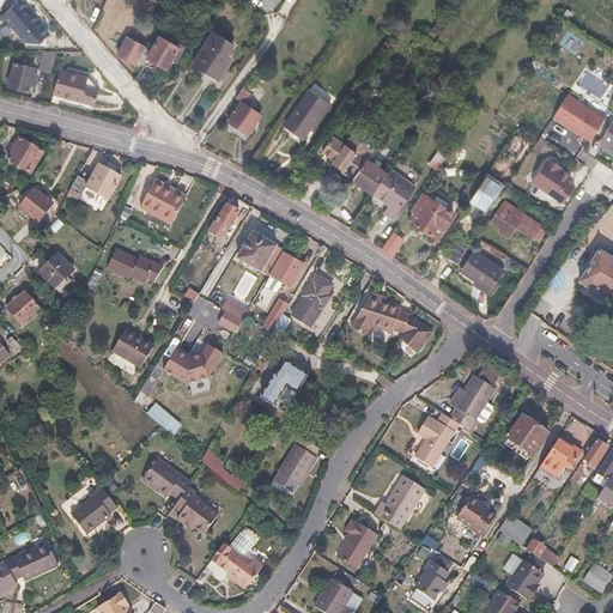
[(26,7),(26,6),(20,0),(18,0),(2,14),(22,37),(37,24),(37,19),(31,13),(28,13),(24,8),(26,7)]
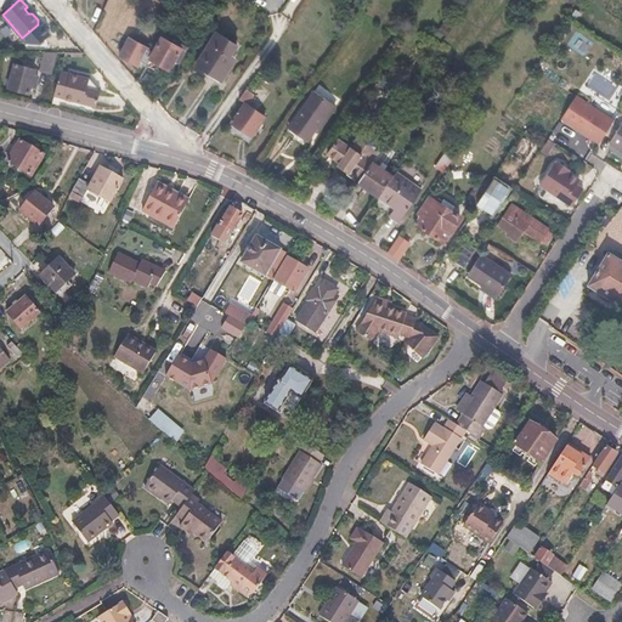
[(236,45),(216,33),(197,64),(221,80),(235,61),(228,57),(236,45)]
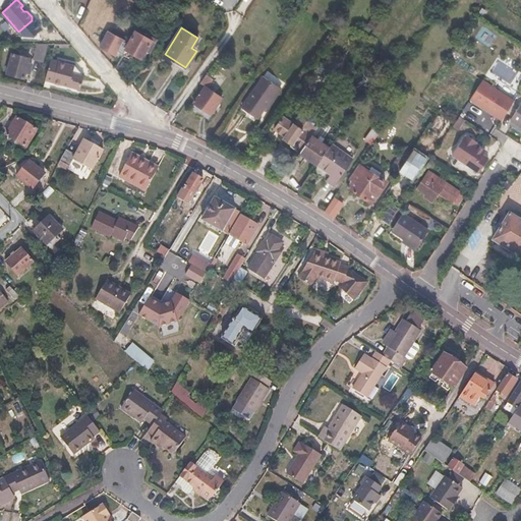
[(125,40),(109,31),(101,47),(116,55),(118,51),(123,53),(130,39),(126,37),(125,40)]
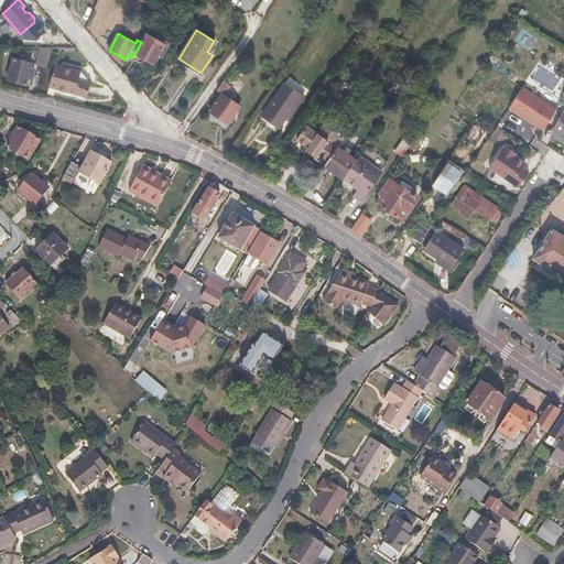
[(145,33),(141,42),(133,57),(132,58),(142,64),(145,58),(154,62),(159,53),(162,54),(169,42),(164,39),(162,42),(145,33)]
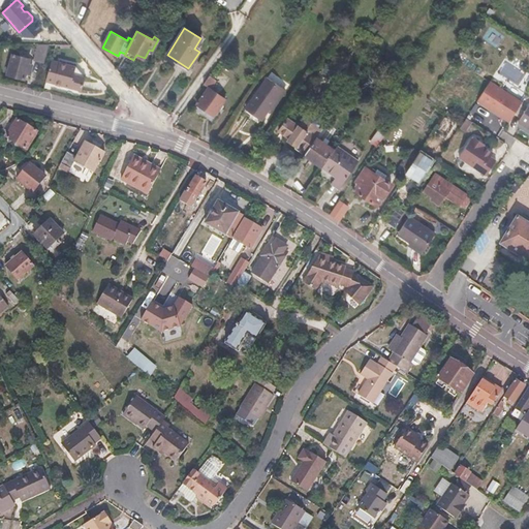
[(31,58),(13,53),(7,74),(25,80),(28,71),(31,72),(34,63),(30,62),(31,58)]
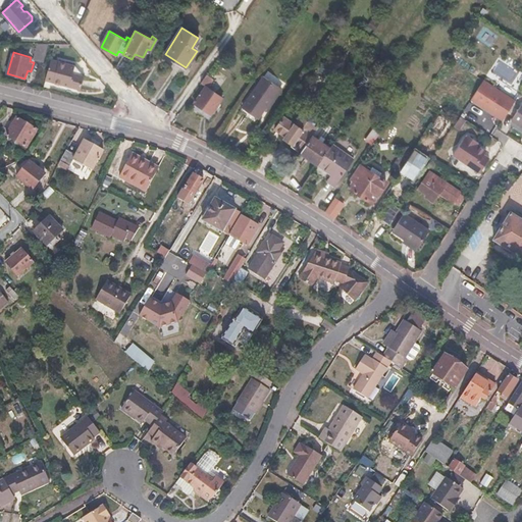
[(75,65),(51,58),(45,80),(81,90),(85,76),(73,73),(75,65)]
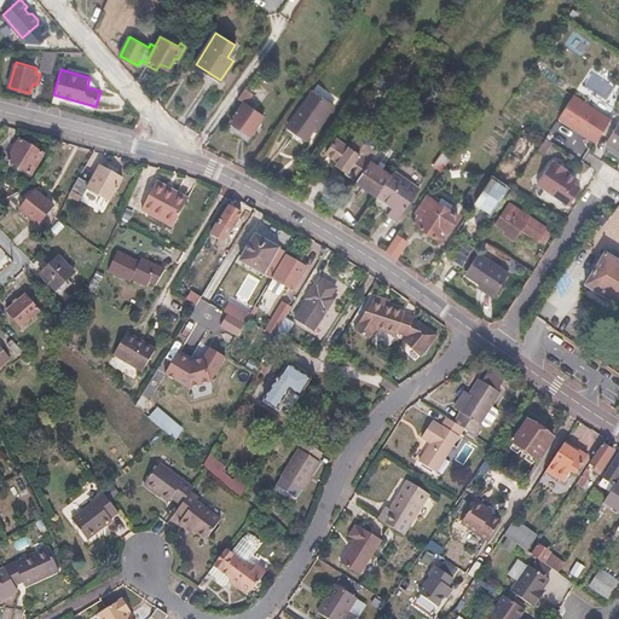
[(262,81),(255,76),(247,88),(253,93),(262,81)]
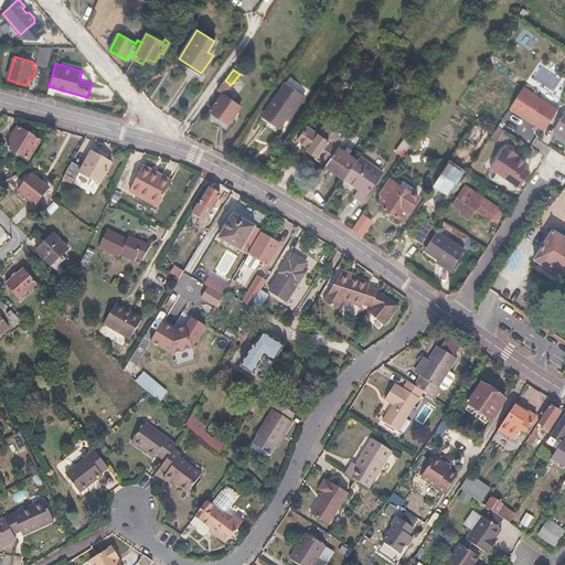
[(92,83),(82,71),(80,80),(92,83)]
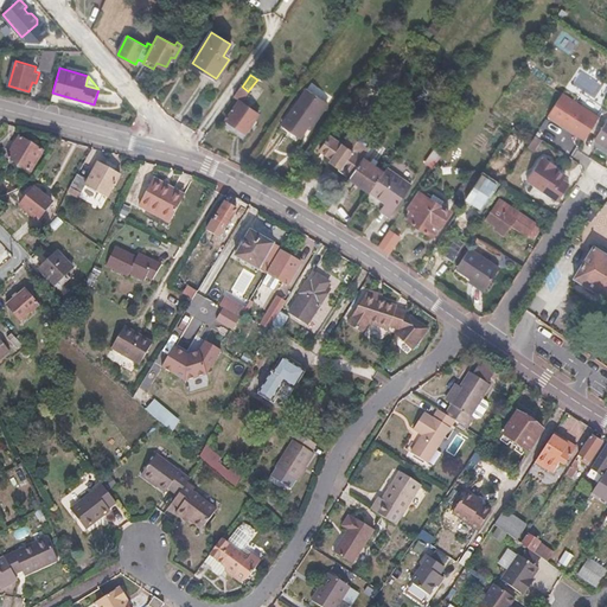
[(234,96),(240,100),(227,120),(246,133),(259,113),(242,101),(248,91),(242,87),(241,85),(234,96)]
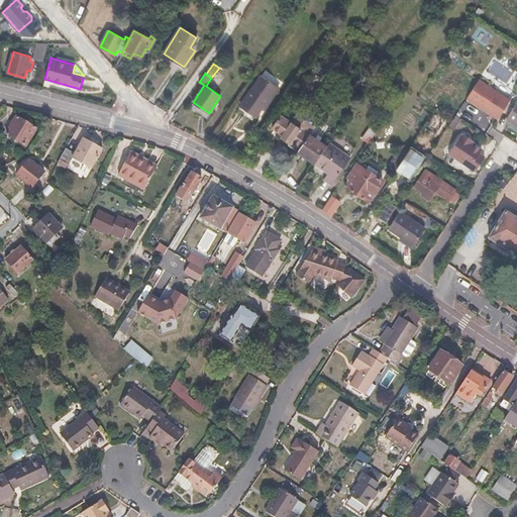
[(280,90),(261,77),(240,106),(256,117),(264,107),(267,108),(280,90)]
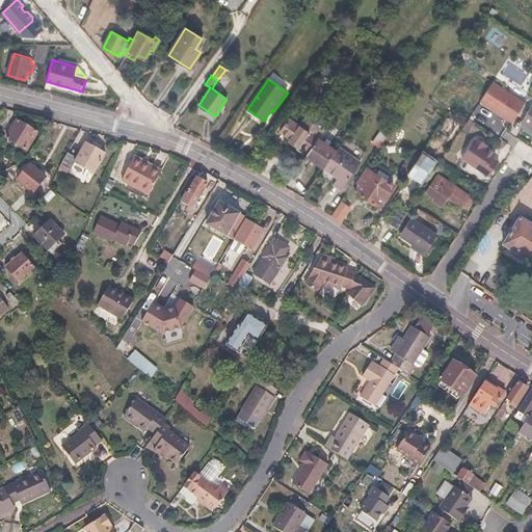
[(526,102),(493,81),(479,102),(494,111),(496,108),(508,115),(506,118),(513,123),(526,102)]
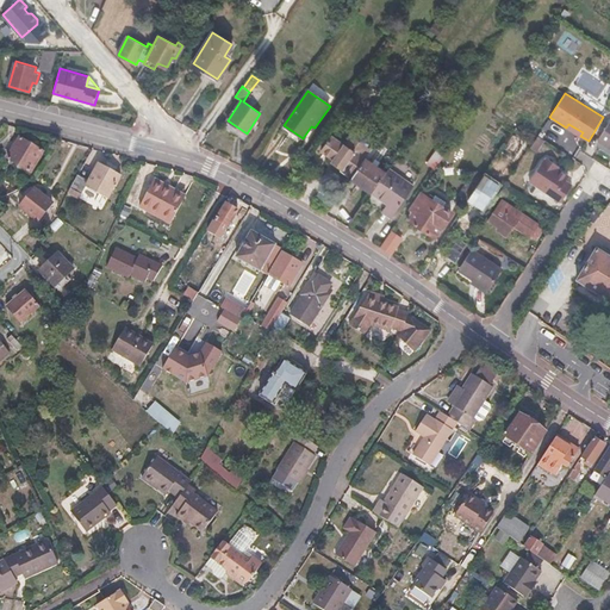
[(609,122),(599,139),(609,147),(609,122)]
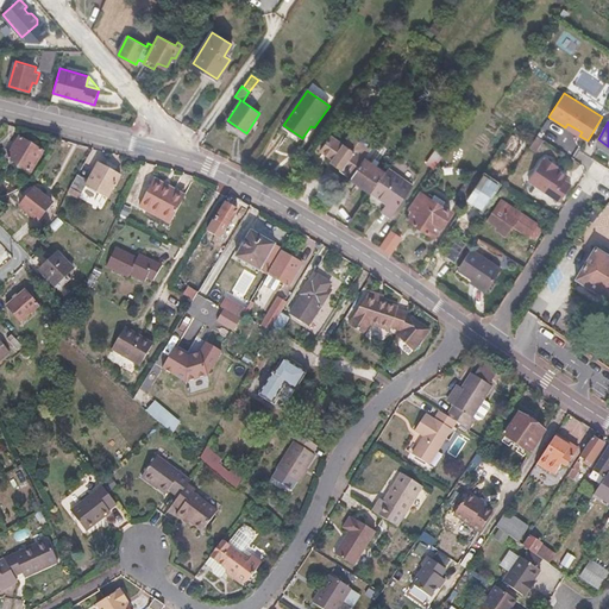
[(567,124),(565,127),(579,136),(582,132),(567,124)]
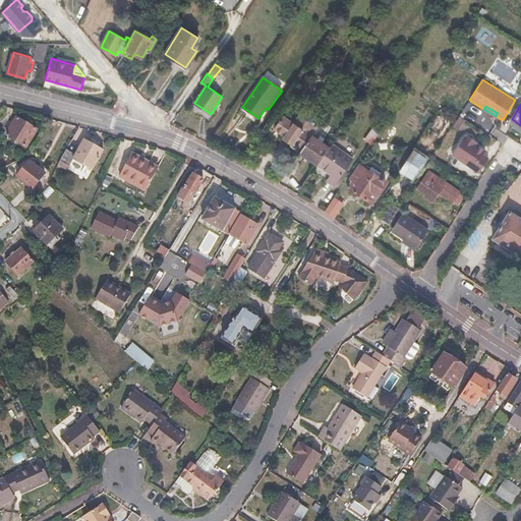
[(283,115),(274,128),(284,135),(283,138),(292,145),(290,147),(299,153),(299,152),(312,133),(316,127),(313,125),(314,124),(315,122),(315,120),(315,118),(314,116),(307,112),(305,111),(304,111),(302,112),(300,113),(299,114),(293,122),(283,115)]
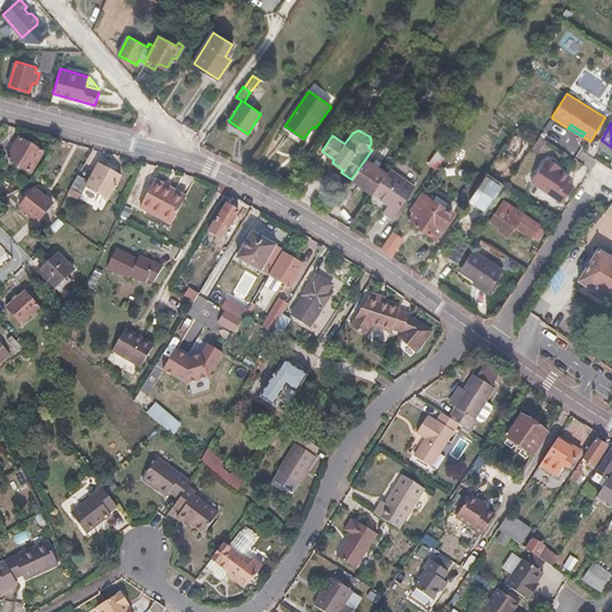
[(526,141),(516,134),(506,150),(516,155),(526,141)]
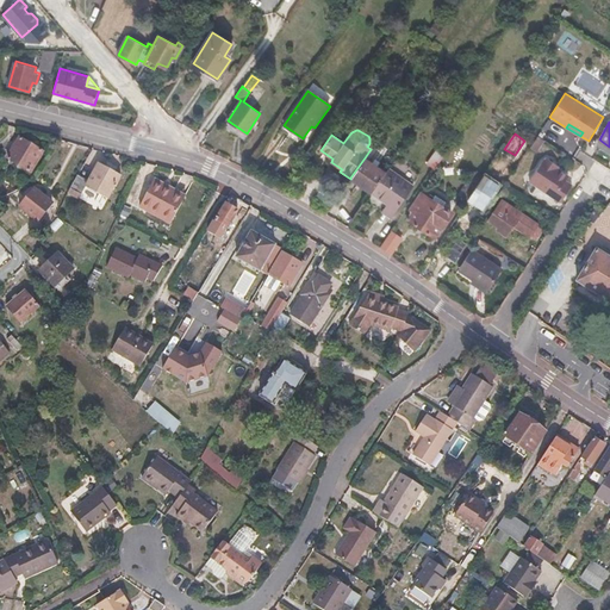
[(42,153),(19,138),(7,157),(8,160),(30,173),(42,153)]
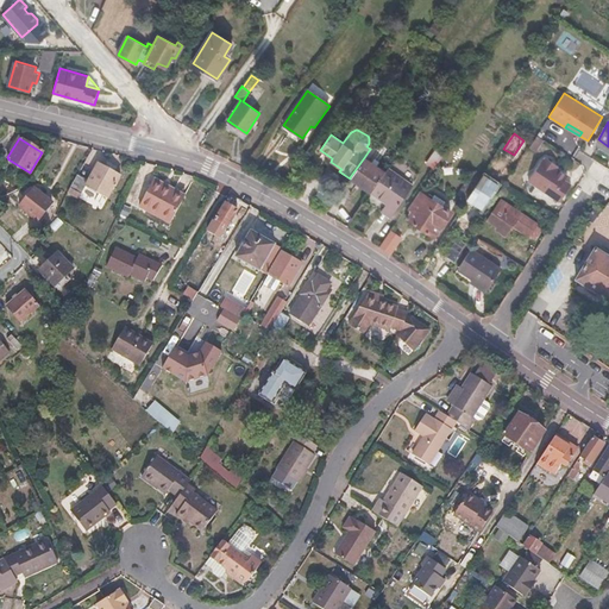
[(544,157),(541,156),(527,179),(558,199),(570,181),(563,176),(566,171),(552,162),(553,159),(545,155),(544,157)]
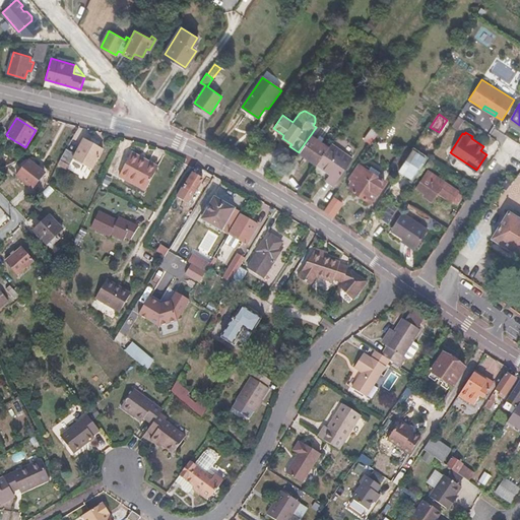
[(329,146),(312,133),(299,151),(317,164),(329,146)]
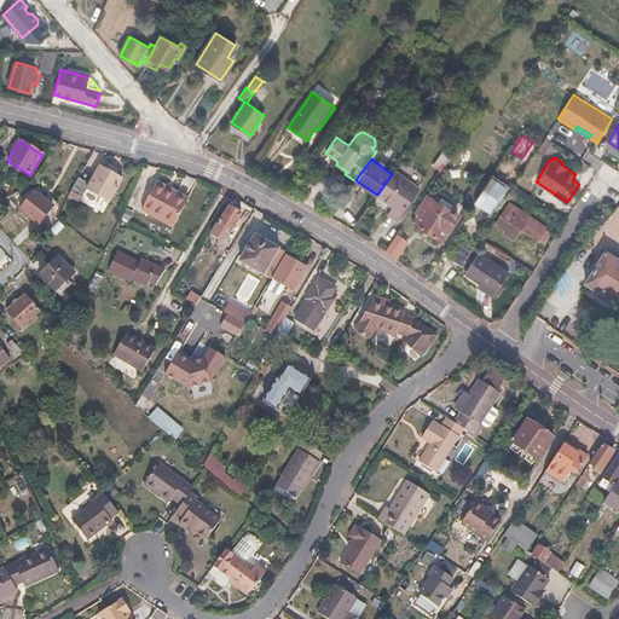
[(123,179),(103,167),(88,191),(110,203),(123,179)]
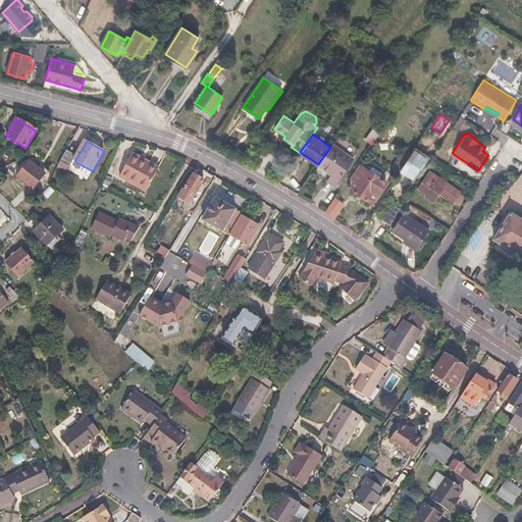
[(332,144),(330,147),(318,164),(331,174),(326,180),(334,186),(353,159),(332,144)]
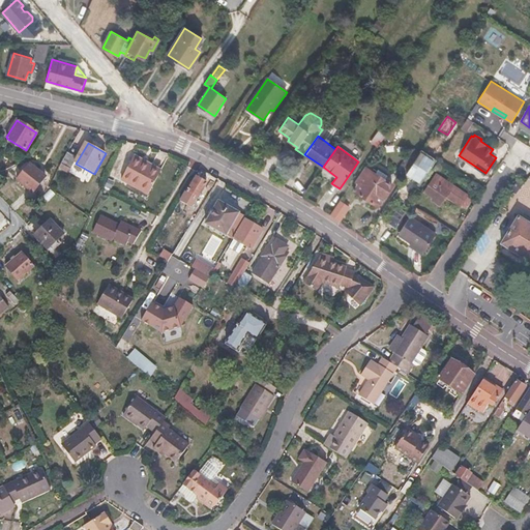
[(77,157),(67,152),(61,164),(70,168),(77,157)]
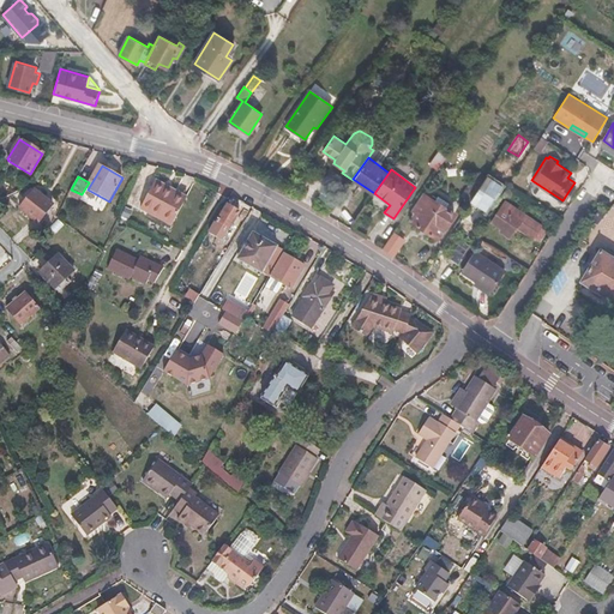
[(501,186),(487,176),(470,200),(485,211),(501,186)]
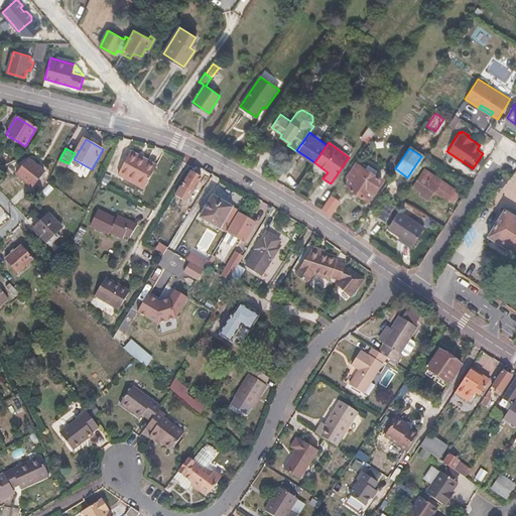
[(155,166),(130,152),(117,175),(142,189),(155,166)]
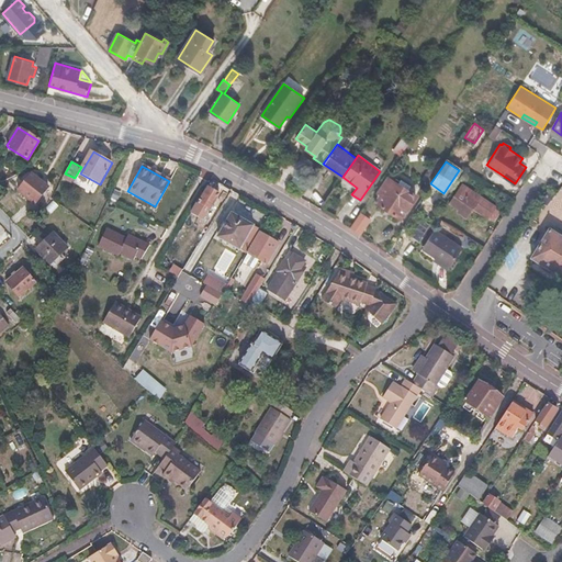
[(47,187),(30,175),(18,192),(34,205),(47,187)]
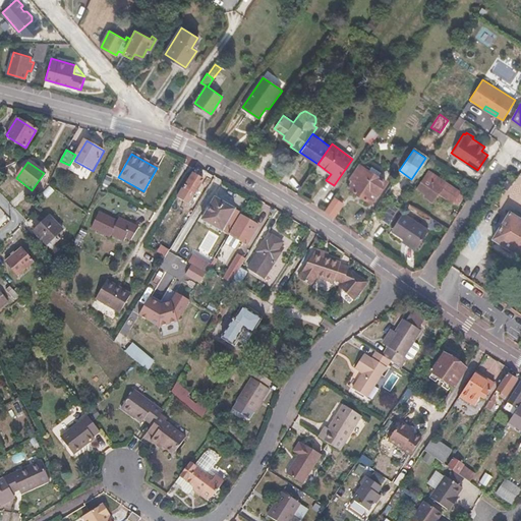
[(349,180),(350,181),(347,186),(370,201),(375,193),(381,192),(385,185),(385,181),(359,165),(349,180)]
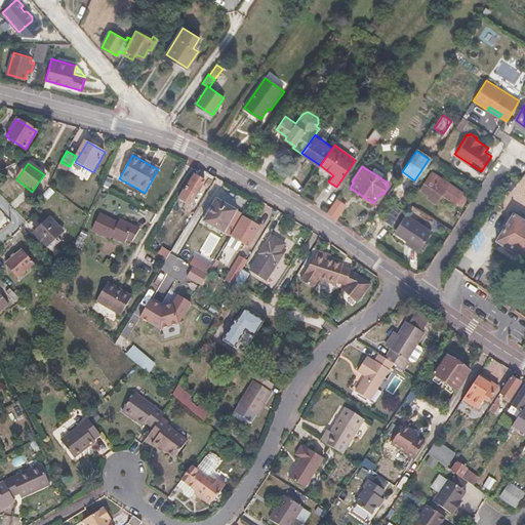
[(204,182),(194,175),(185,191),(195,197),(197,194),(200,195),(203,190),(200,188),(204,182)]
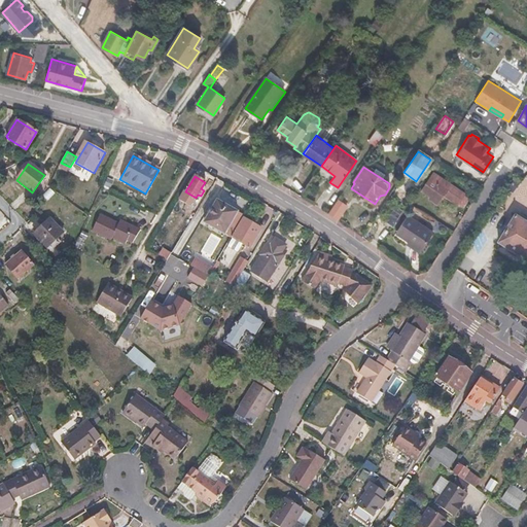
[(430,176),(421,190),(430,196),(432,192),(455,208),(456,206),(462,198),(462,197),(430,176)]
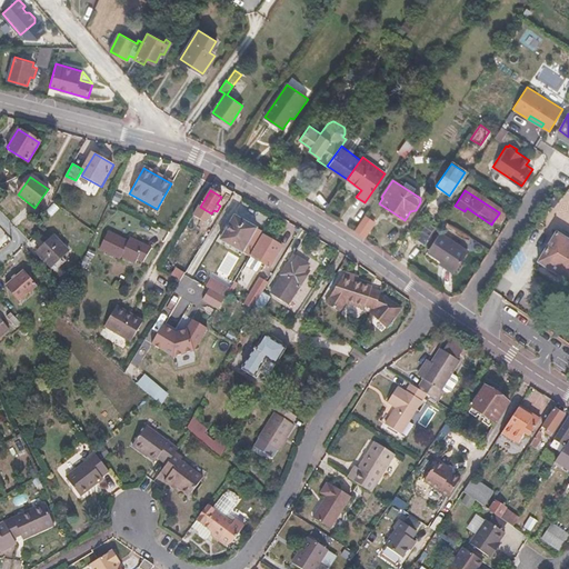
[(503,216),(499,213),(492,222),(497,226),(503,216)]
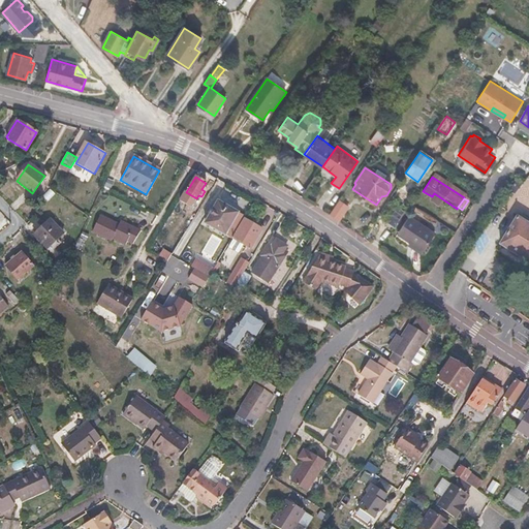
[(238,212),(217,200),(205,223),(224,235),(238,212)]
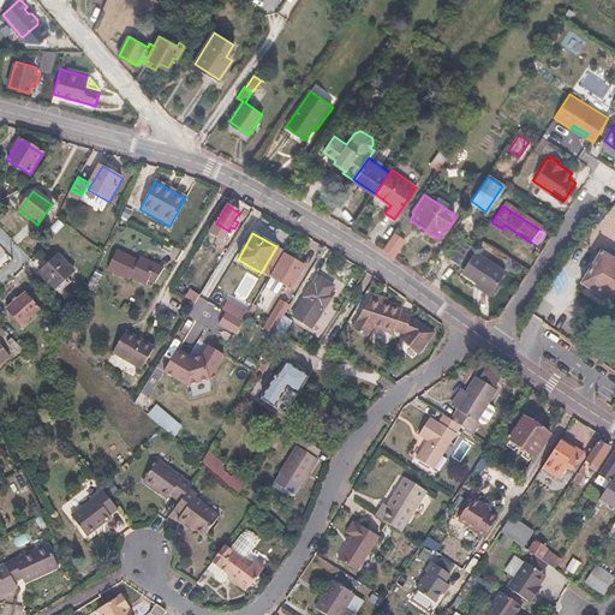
[(404,240),(394,233),(383,249),(393,256),(404,240)]
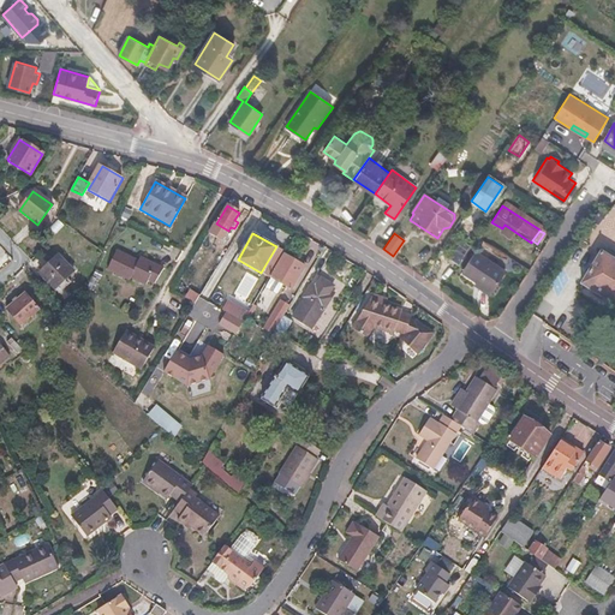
[(470,244),(458,237),(446,255),(458,263),(470,244)]
